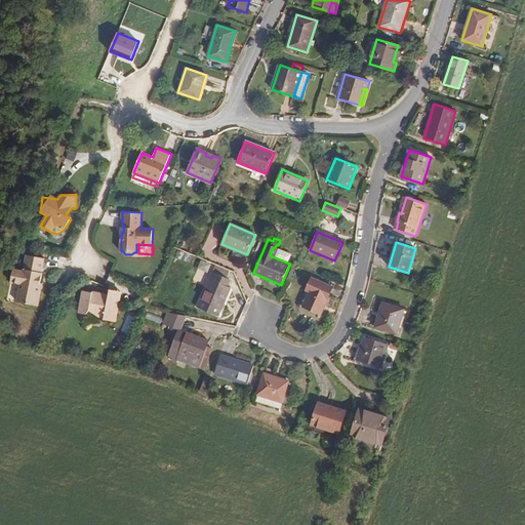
[(275,247),(272,256),(287,263),(291,254),(275,247)]
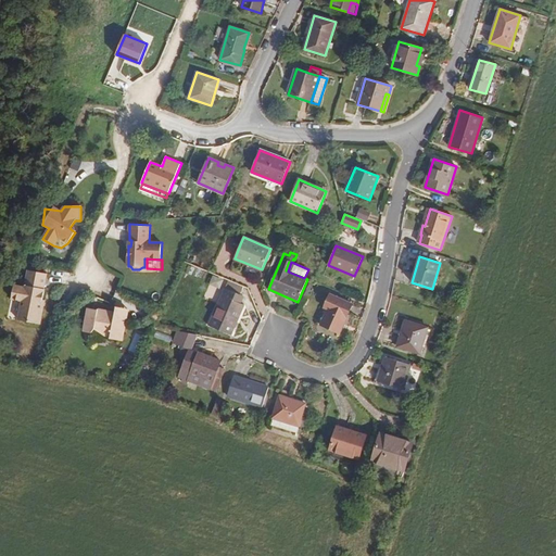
[(19,320),(40,325),(43,308),(41,308),(42,300),(45,290),(45,289),(47,274),(28,270),(25,288),(14,286),(12,299),(23,301),(19,320)]
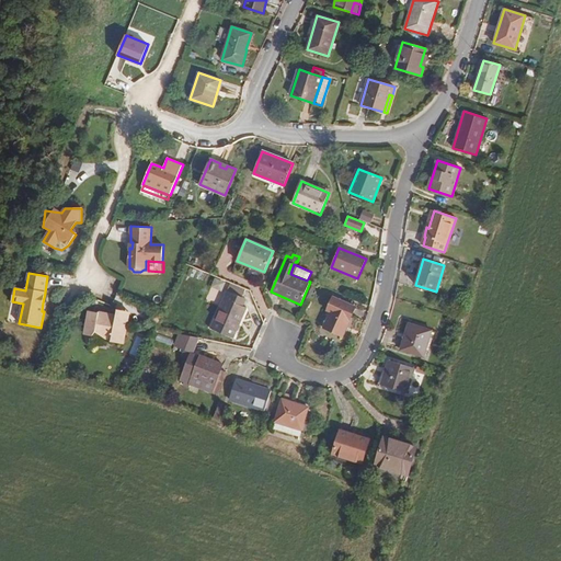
[(227,290),(210,329),(233,339),(239,325),(237,324),(240,319),(241,319),(247,308),(243,306),(245,299),(239,296),(240,294),(230,289),(229,292),(227,290)]
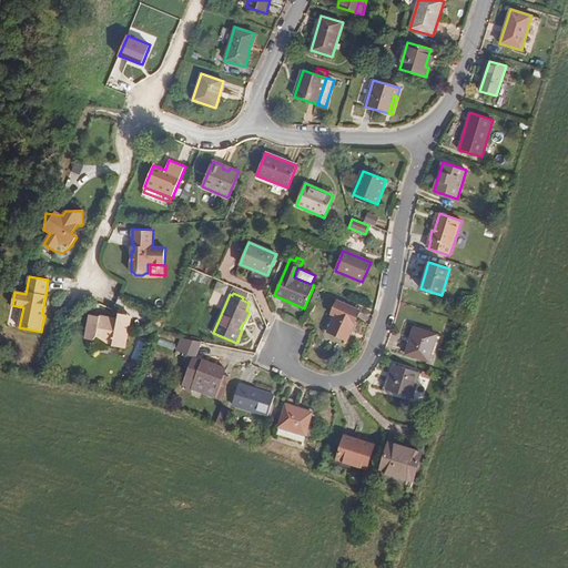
[(359,312),(336,301),(331,314),(335,316),(328,333),(346,342),(359,312)]
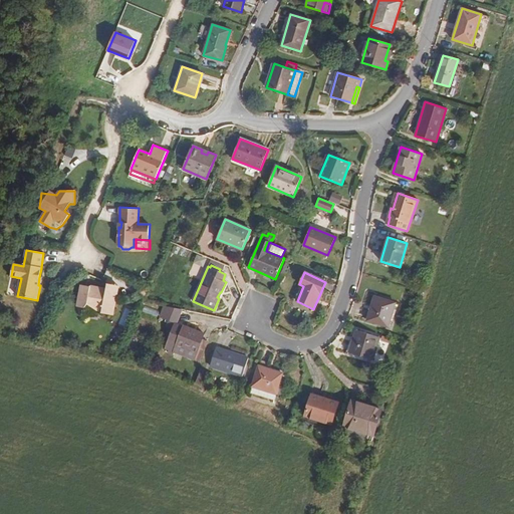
[(105,289),(104,296),(115,298),(116,285),(106,284),(105,289)]
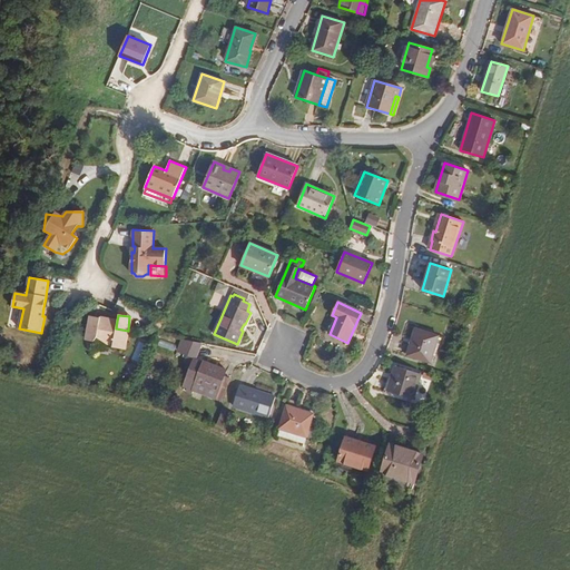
[(125,349),(128,331),(116,328),(117,321),(88,316),(85,338),(94,340),(96,336),(111,345),(111,346),(125,349)]
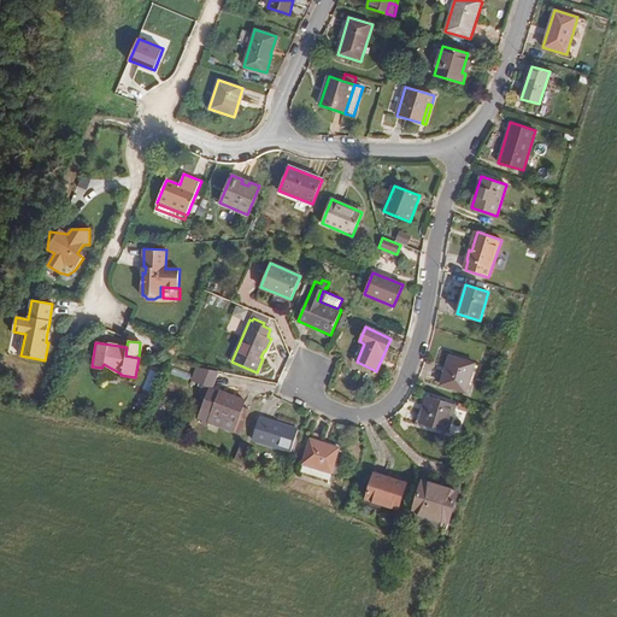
[(475,364),(450,356),(441,385),(465,393),(475,364)]
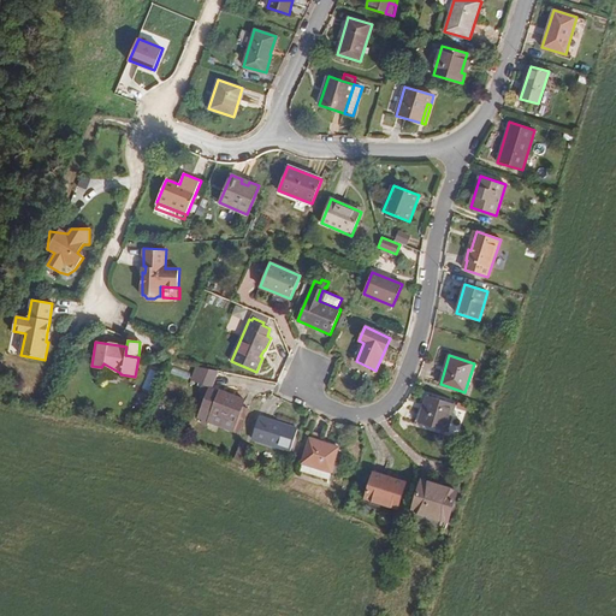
[(197,367),(193,379),(203,383),(200,392),(207,395),(202,408),(212,412),(212,413),(236,422),(242,407),(244,401),(220,391),(220,392),(211,389),(217,371),(197,367)]
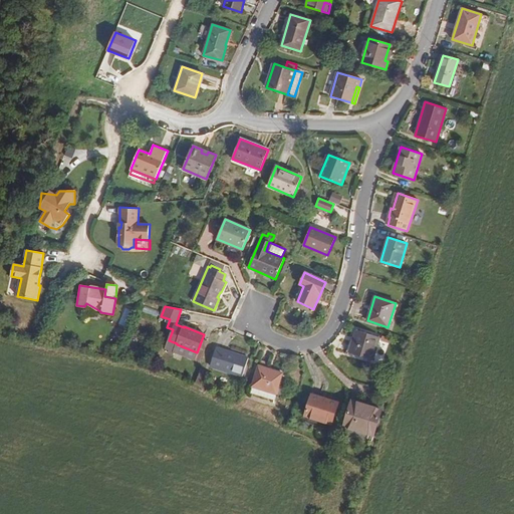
[(126,323),(133,309),(127,307),(121,320),(126,323)]
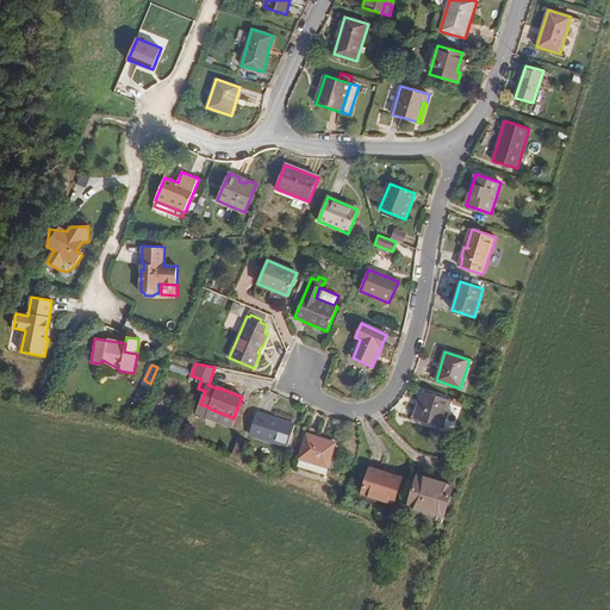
[(452,400),(422,392),(414,418),(443,428),(452,400)]
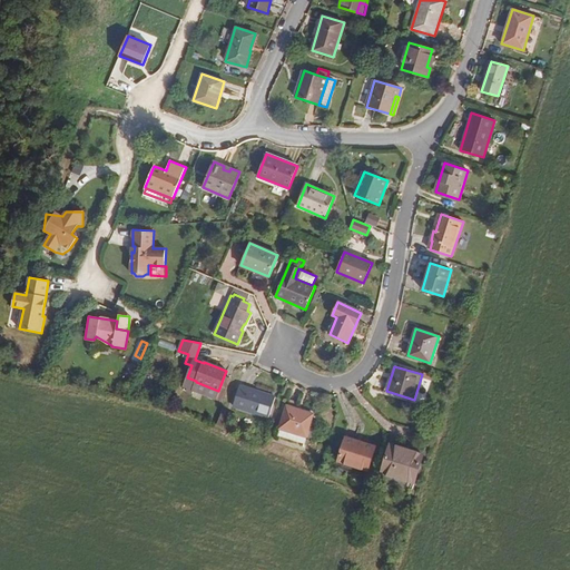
[(196,381),(187,377),(185,383),(194,386),(193,389),(223,400),(231,379),(224,376),(218,391),(196,382),(196,381)]
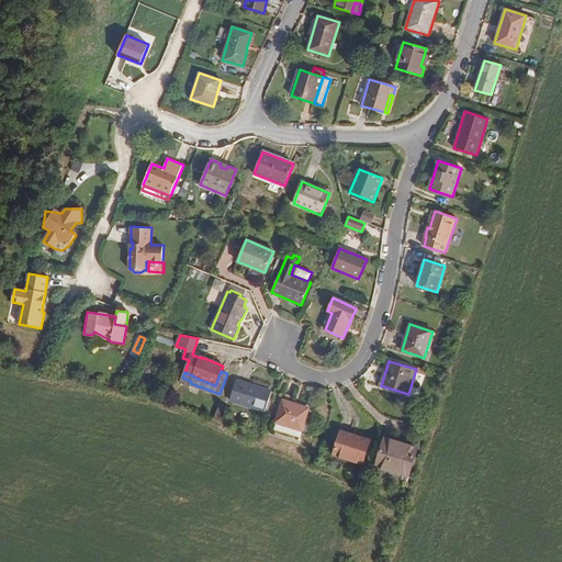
[(271,392),(236,380),(229,400),(266,412),(271,392)]
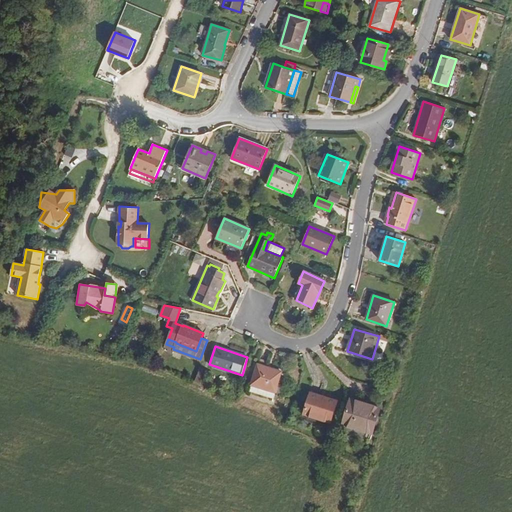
[(281,372),(258,364),(251,385),(252,385),(275,392),(278,384),(281,372)]
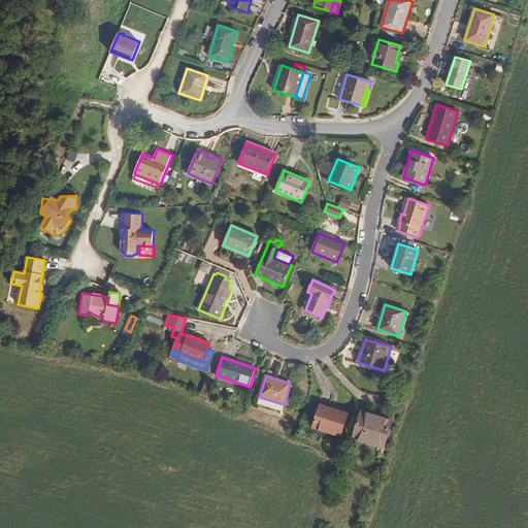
[(284,404),(260,397),(258,403),(282,411),(284,404)]
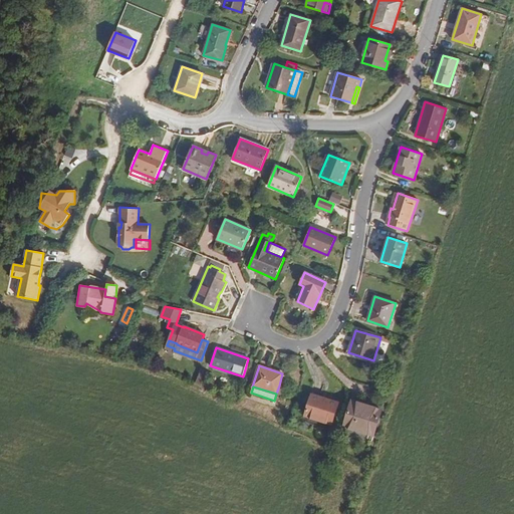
[(334,402),(312,395),(305,416),(327,423),(334,402)]
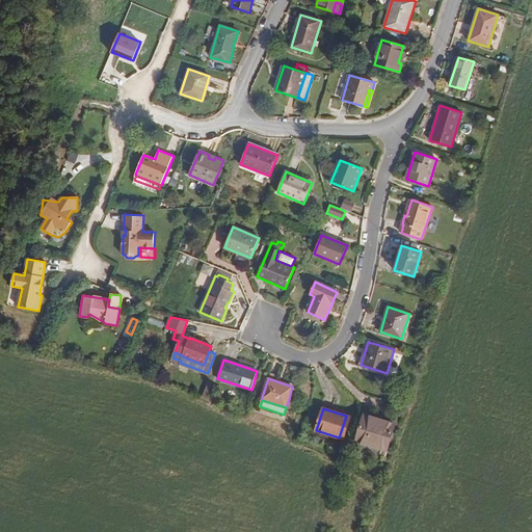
[(395,424),(364,415),(356,441),(366,444),(387,450),(395,424)]
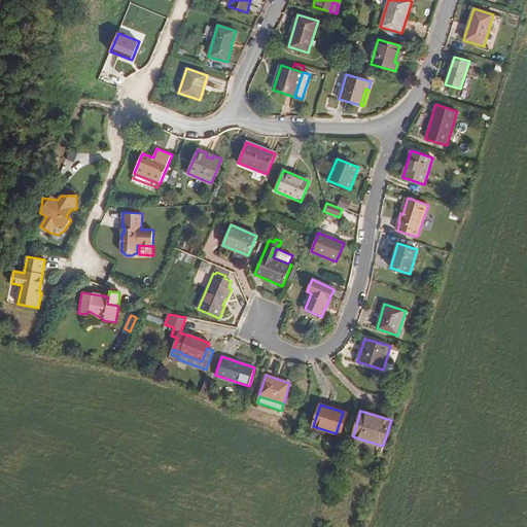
[(353,436),(351,444),(360,447),(362,440),(353,436)]
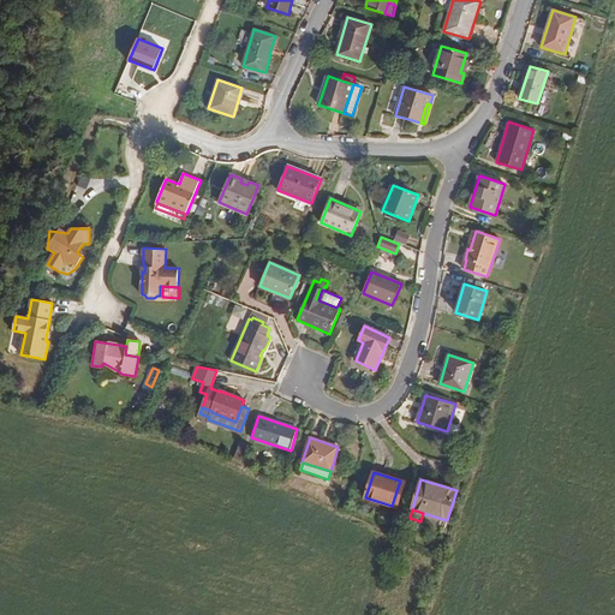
[(447,520),(423,513),(421,521),(445,529),(447,520)]
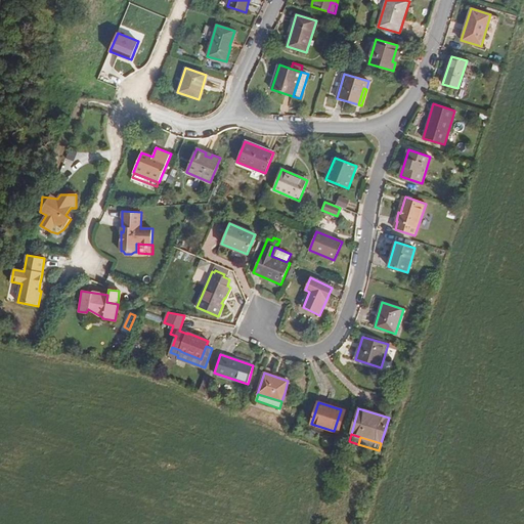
All buildings are outlined.
